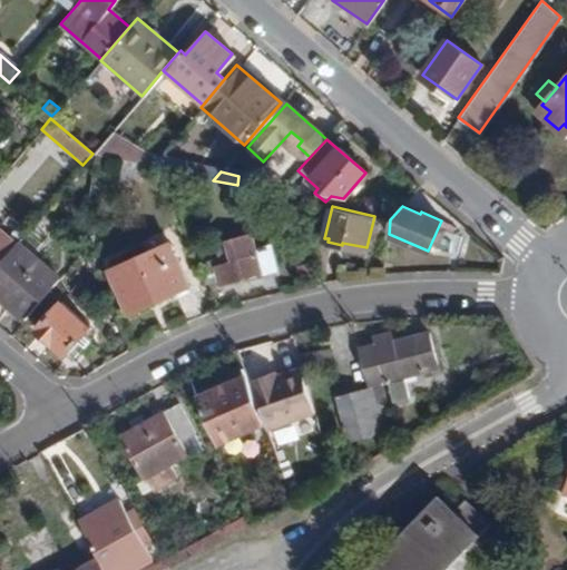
[(0,262),(15,245),(0,232),(0,262)]
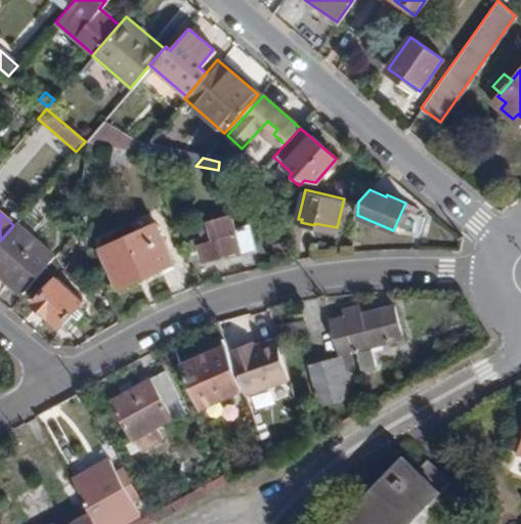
[(198,264),(253,247),(246,223),(231,228),(227,214),(205,221),(207,227),(197,230),(199,237),(185,242),(196,274),(201,272),(198,264)]
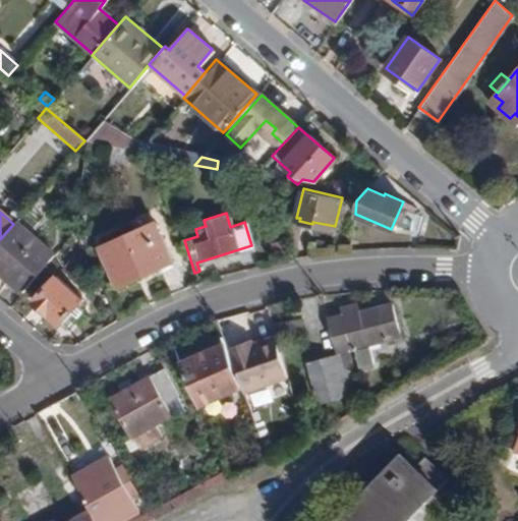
[(0,274),(21,292),(54,252),(16,221),(13,224),(0,239),(0,274)]
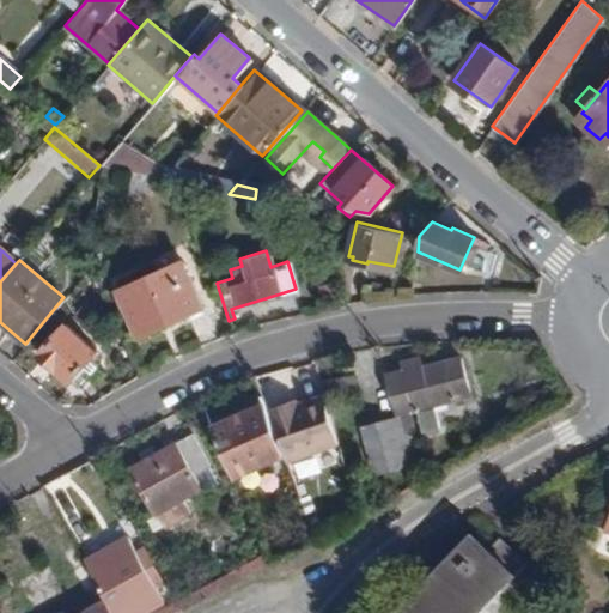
[(138,337),(202,307),(182,261),(117,291),(138,337)]
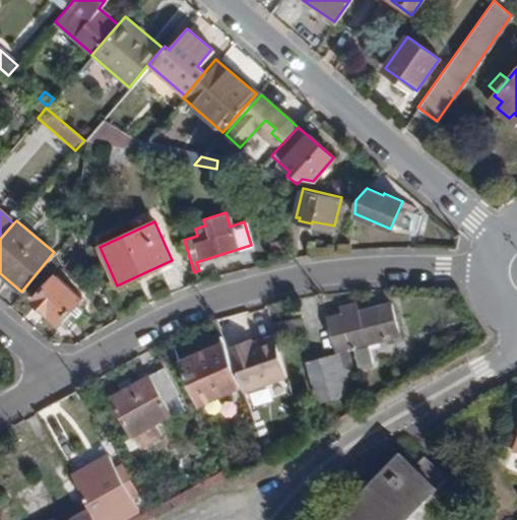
[(34,301),(61,324),(83,299),(57,275),(34,301)]
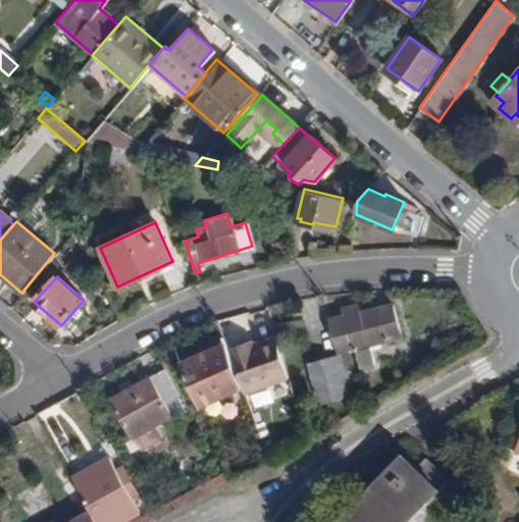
[(356,410),(345,370),(340,354),(348,352),(355,351),(360,369),(373,365),(368,347),(399,338),(390,303),(358,310),(356,304),(342,307),(344,314),(326,318),(335,356),(329,357),(342,398),(344,397),(348,414),(356,410)]
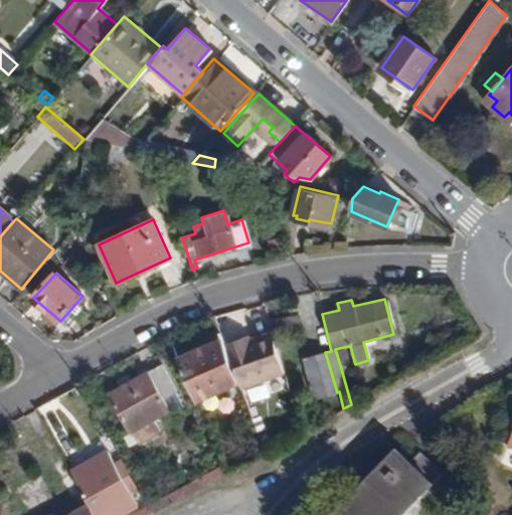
[(254,338),(257,343),(271,338),(270,333),(254,338)]
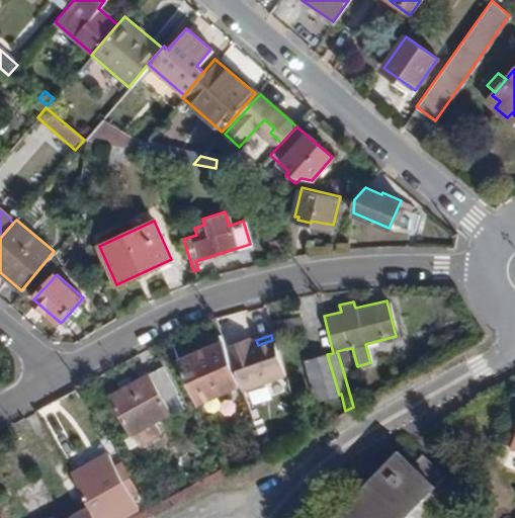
[(223,345),(225,350),(249,342),(247,337),(223,345)]
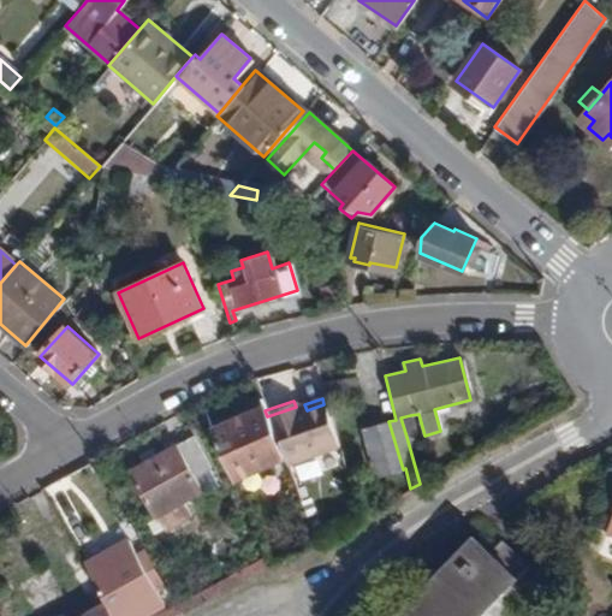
[(286,466),(337,449),(326,412),(324,404),(307,410),(304,404),(296,407),(267,416),(274,434),(283,457),(286,466)]
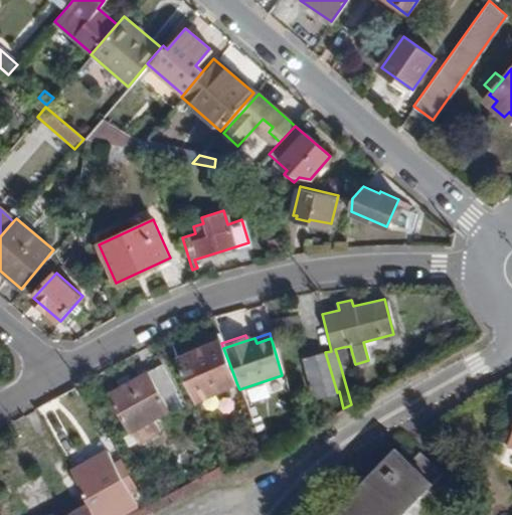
[(194,400),(236,382),(229,363),(223,348),(221,343),(220,340),(176,358),(194,400)]
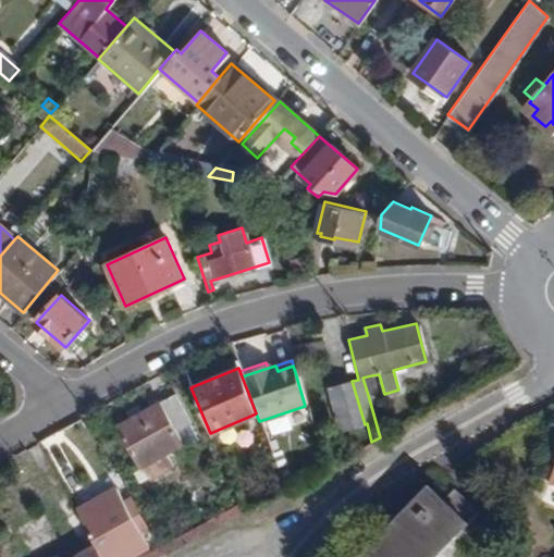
[(368,395),(377,393),(371,375),(362,378),(368,395)]
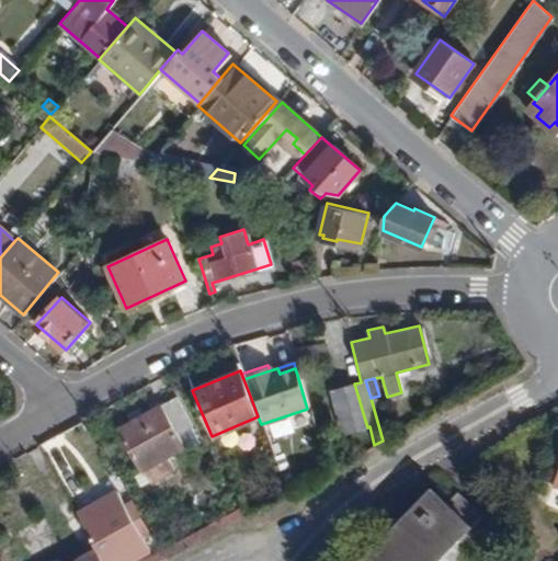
[(341,435),(367,427),(354,384),(327,391),(341,435)]
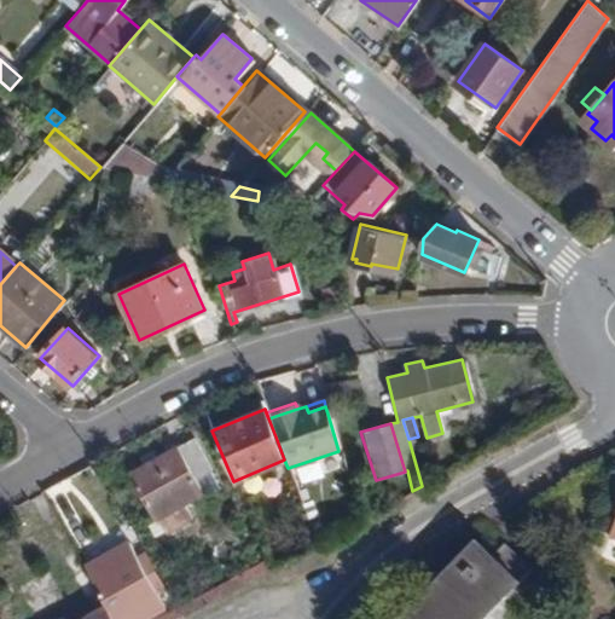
[(191,516),(184,505),(204,495),(206,497),(220,489),(191,437),(156,457),(141,464),(128,472),(156,521),(148,525),(155,538),(191,516)]
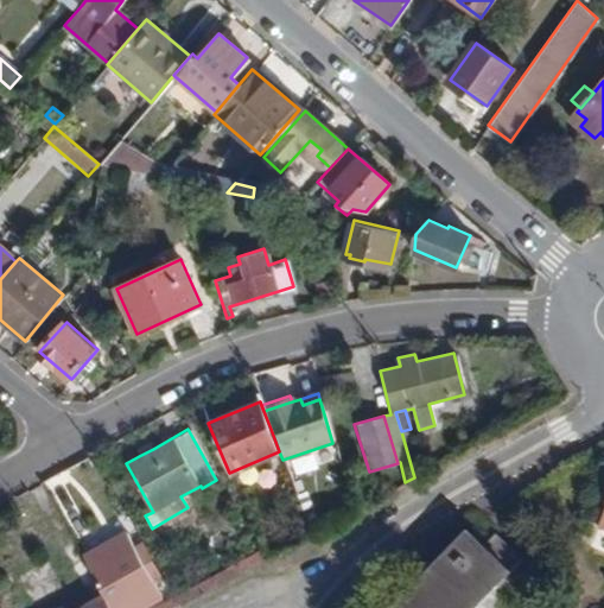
[(139,456),(153,449),(147,441),(134,448),(139,456)]
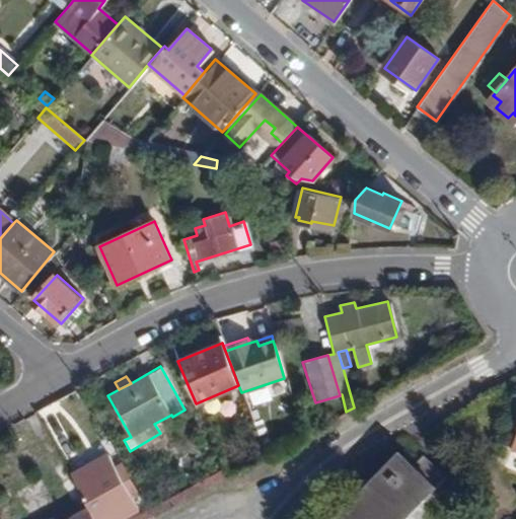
[(87,505),(94,518),(119,518),(137,509),(105,453),(69,473),(87,505)]
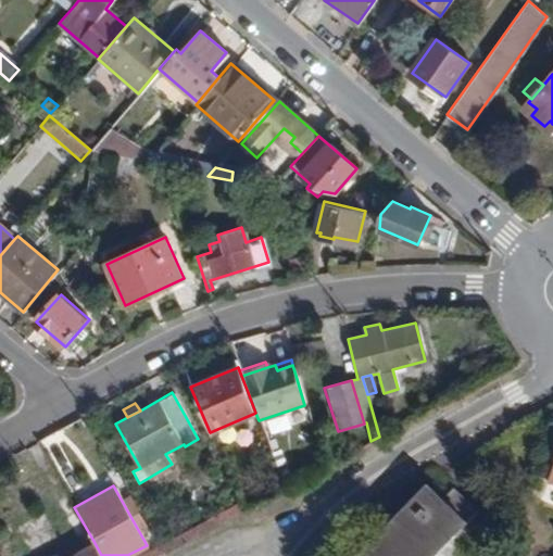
[(366,555),(435,555),(468,522),(432,489),(366,555)]
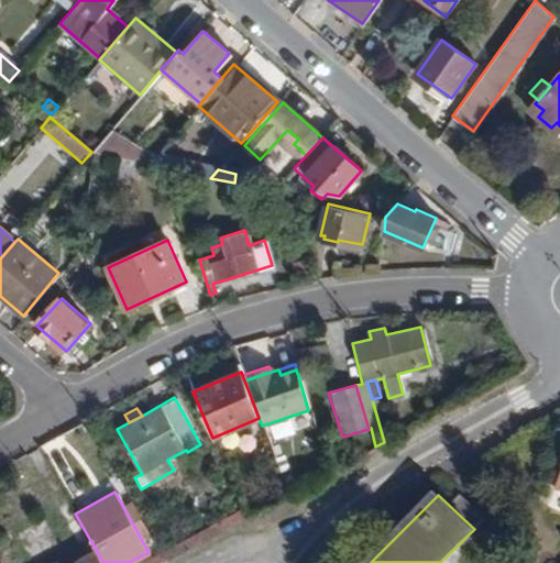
[(102,562),(95,548),(68,562),(102,562)]
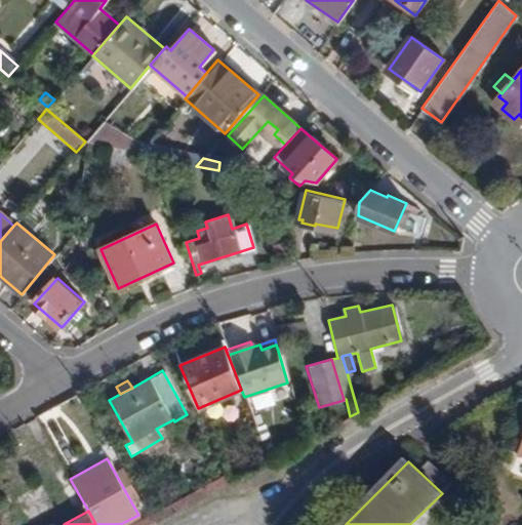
[(154,524),(156,524),(151,515),(132,524),(154,524)]
